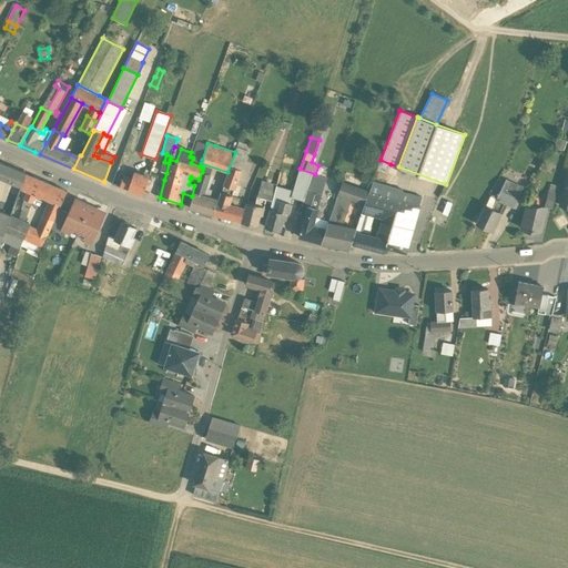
[(202,160),(193,158),(191,163),(200,166),(201,163),(202,160)]
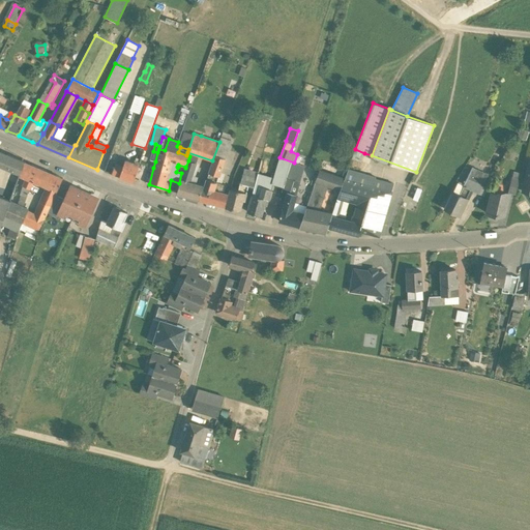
[(355,149),(352,158),(361,162),(364,153),(355,149)]
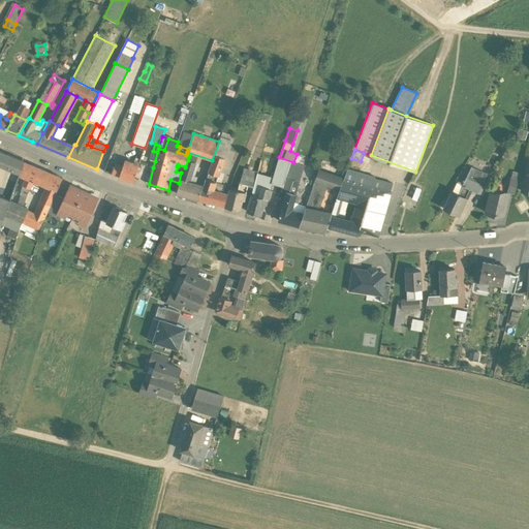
[(25,162),(0,151),(0,163),(12,169),(21,173),(25,162)]
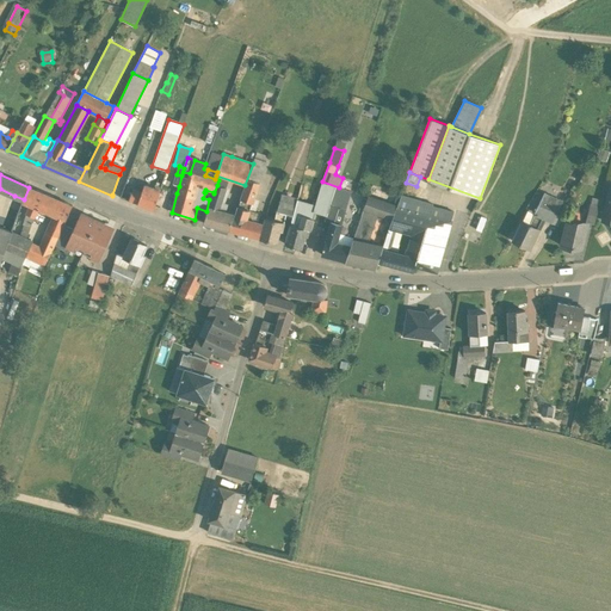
[(259,184),(248,179),(244,191),(254,196),(259,184)]
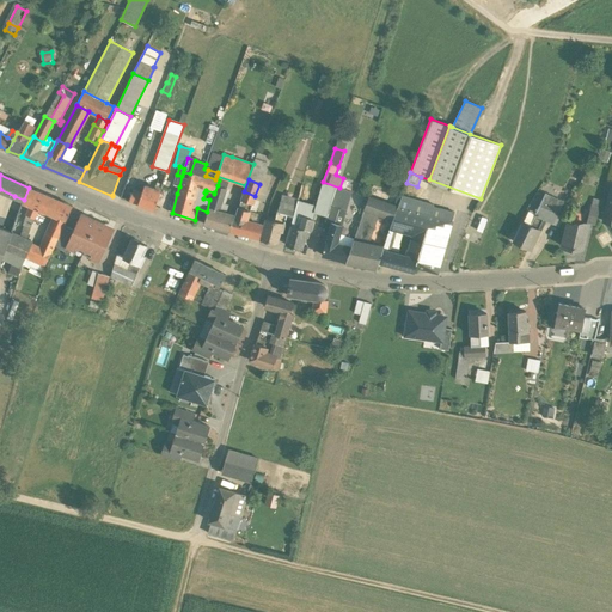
[(146,187),(145,185),(142,193),(134,189),(129,202),(154,210),(160,191),(146,187)]
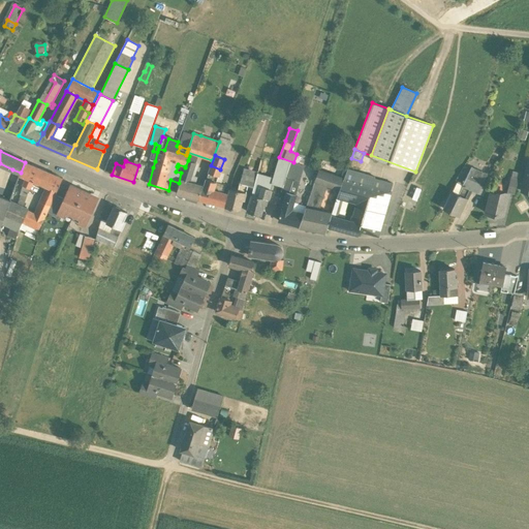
[(194,162),(188,160),(185,167),(176,193),(198,199),(203,186),(190,183),(191,177),(196,163),(194,162)]
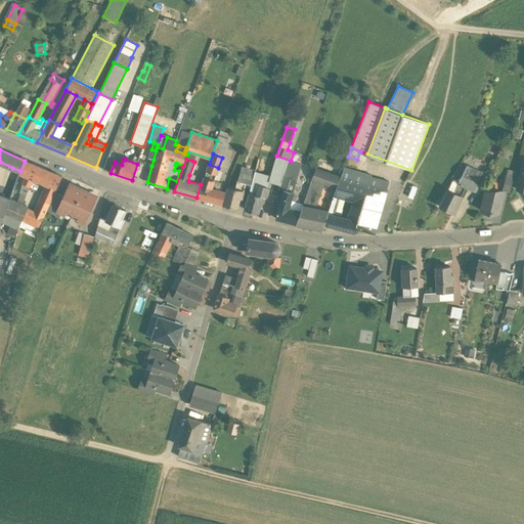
[(284,176),(297,180),(302,165),(291,161),(289,160),(284,176)]
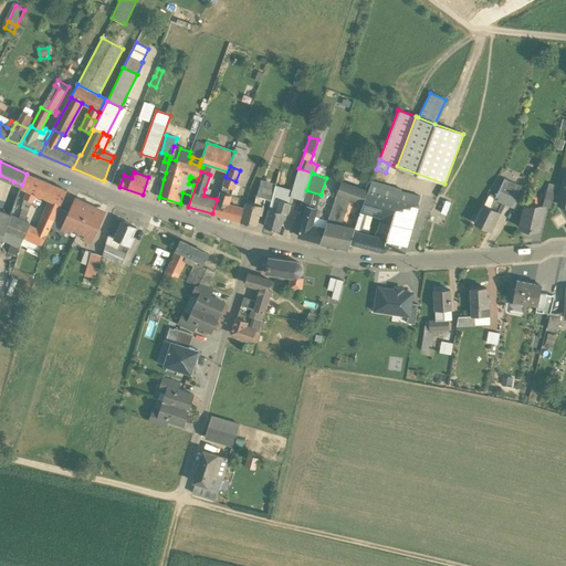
[(49,182),(27,174),(22,185),(21,187),(28,190),(24,199),(32,202),(35,194),(43,196),(49,182)]
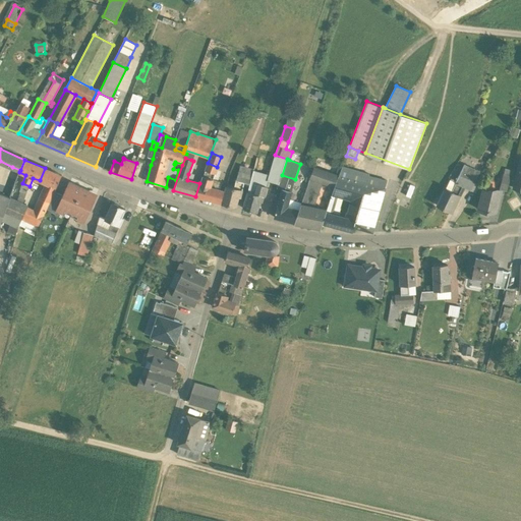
[(217,167),(208,163),(206,170),(215,173),(217,167)]
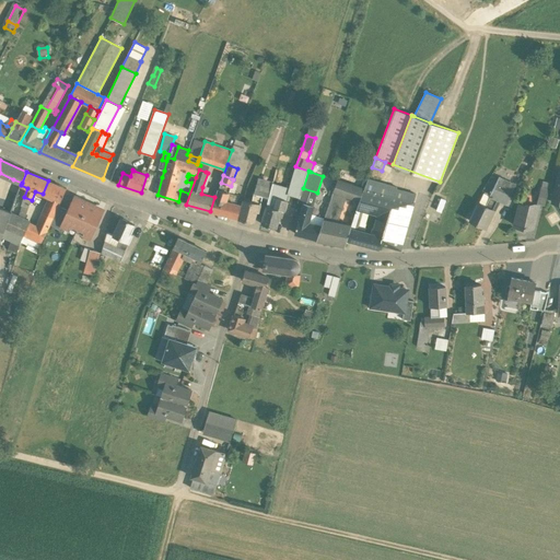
[(515,184),(500,177),(496,186),(511,194),(515,184)]
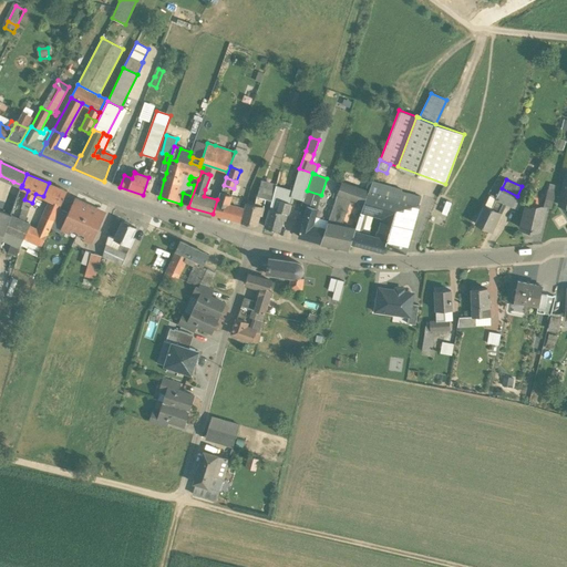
[(268,183),(261,181),(257,197),(266,199),(269,187),(267,187),(268,183)]
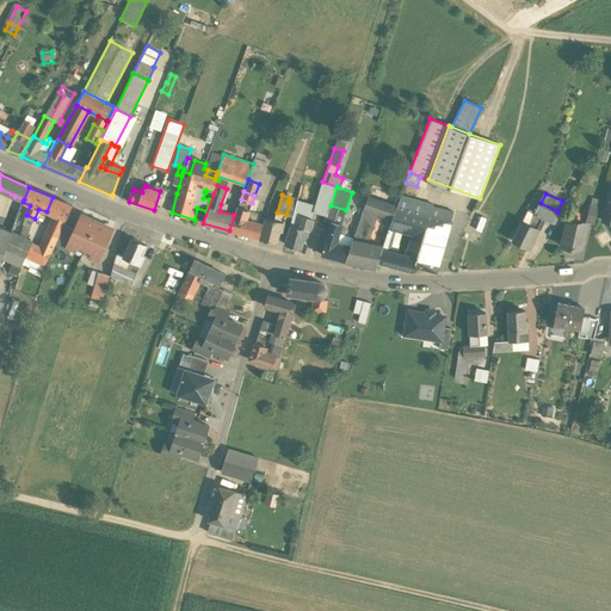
[(24,199),(14,196),(6,216),(2,229),(12,233),(23,202),(24,199)]
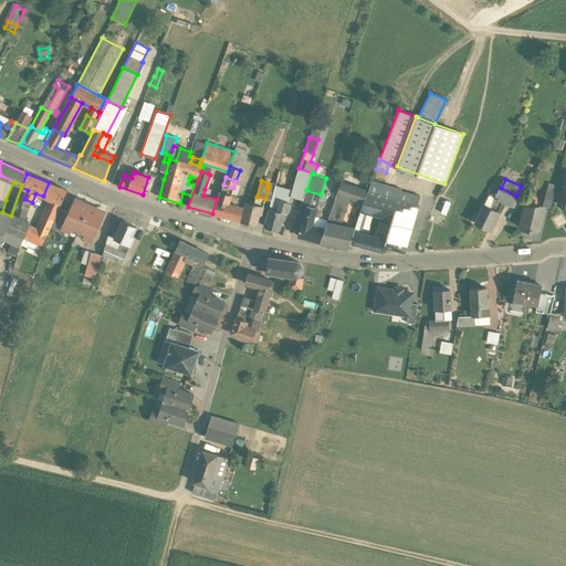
[(367,191),(342,181),(337,195),(350,199),(364,203),(367,192),(367,191)]
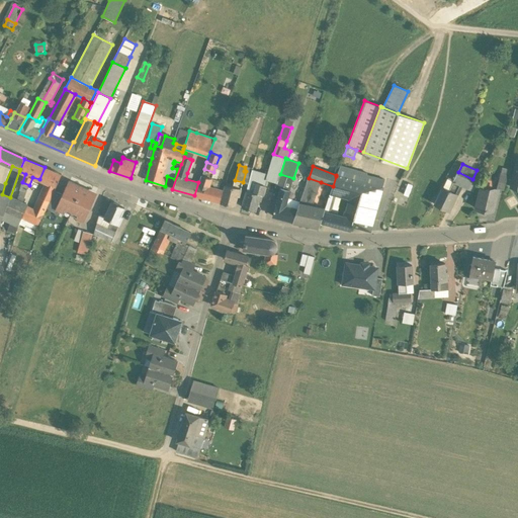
[(62,175),(45,167),(39,179),(47,182),(39,197),(49,201),(56,186),(56,187),(62,175)]
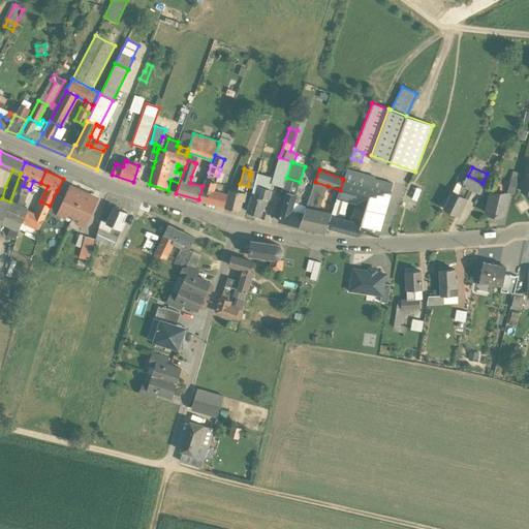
[(203,186),(198,199),(224,207),(228,195),(213,191),(218,176),(209,173),(207,179),(206,179),(203,186)]
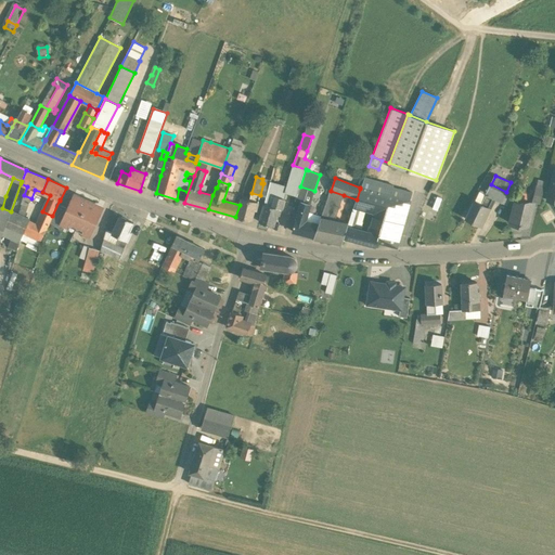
[(269,185),(263,183),(260,195),(266,197),(269,188),(269,185)]
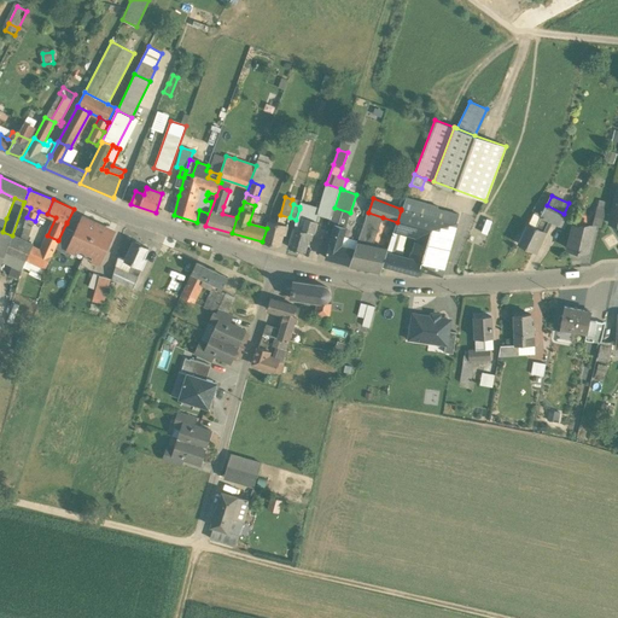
[(564,214),(547,205),(541,217),(548,221),(559,226),(566,215),(564,214)]
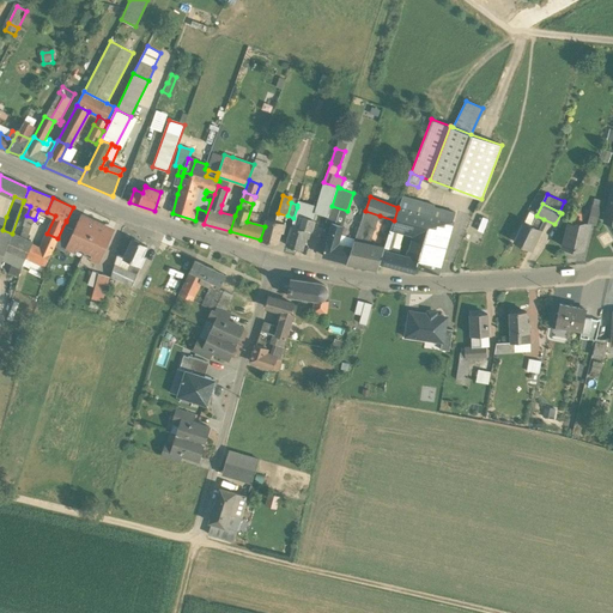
[(434,207),(426,205),(424,216),(431,217),(434,208),(434,207)]
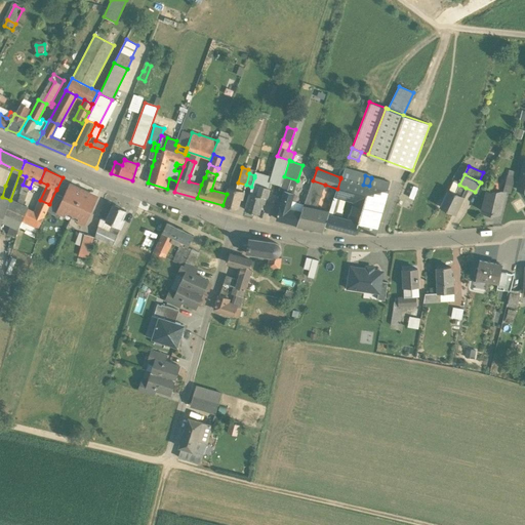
[(297,180),(283,176),(281,185),(279,190),(284,191),(293,193),(294,193),(297,180)]
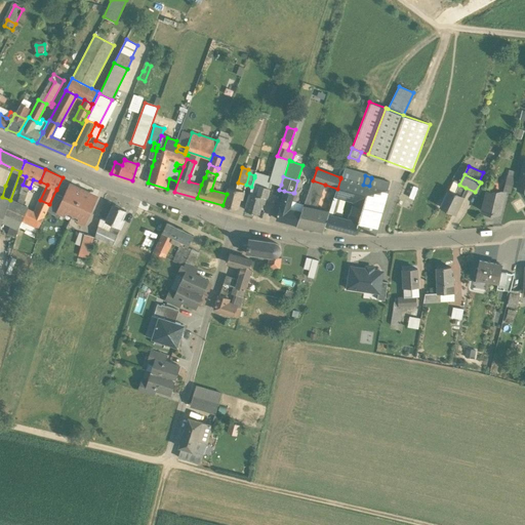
[(363,185),(340,178),(337,189),(334,195),(338,197),(355,201),(364,203),(365,198),(369,186),(363,185)]
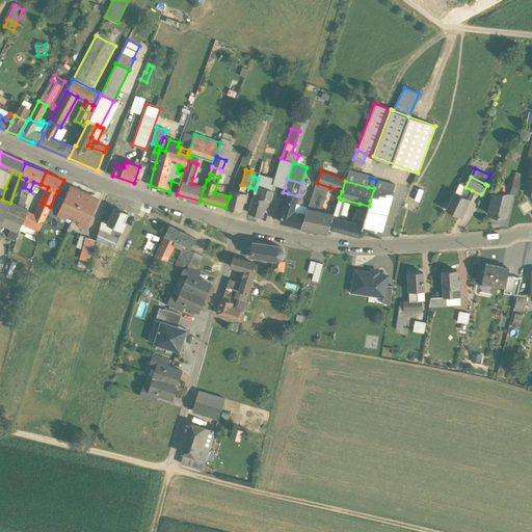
[(376,181),(374,188),(370,201),(387,206),(389,205),(395,186),(376,181)]
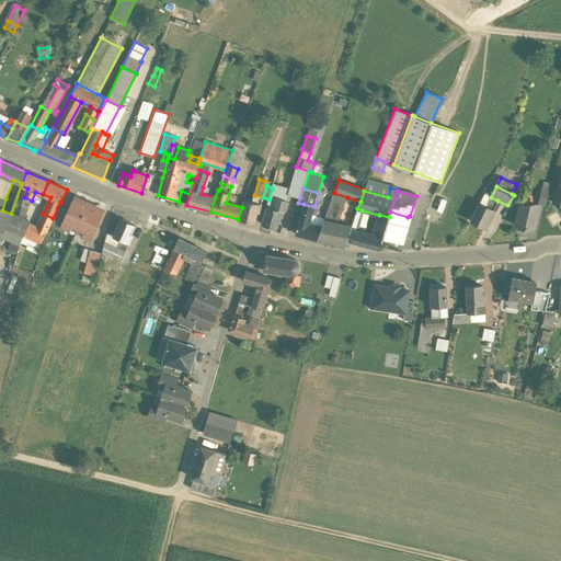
[(328,210),(324,220),(339,224),(339,222),(347,197),(334,193),(328,210)]
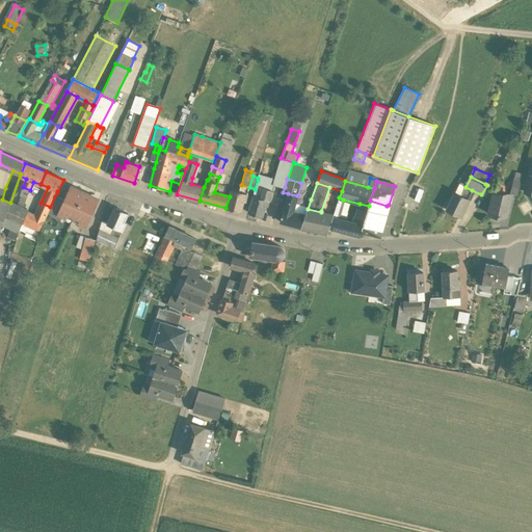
[(521,185),(513,183),(510,196),(517,198),(521,185)]
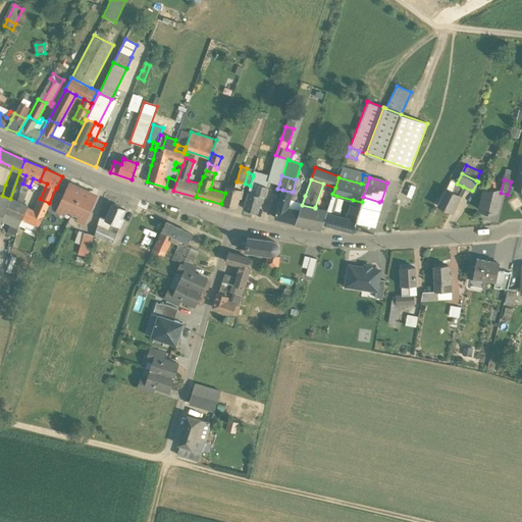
[(457,184),(452,180),(446,190),(453,193),(457,184)]
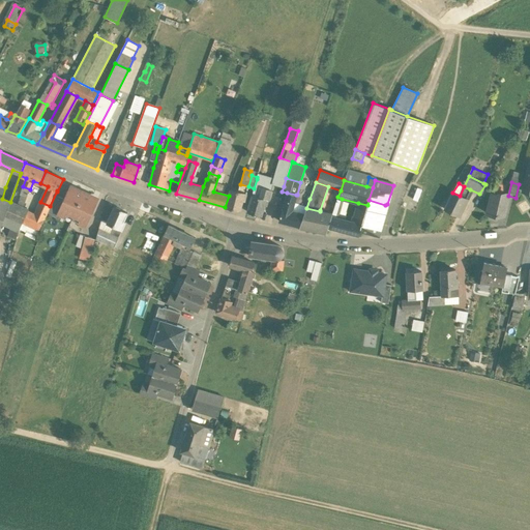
[(238,192),(231,189),(226,207),(240,211),(242,200),(244,201),(248,186),(240,184),(238,192)]
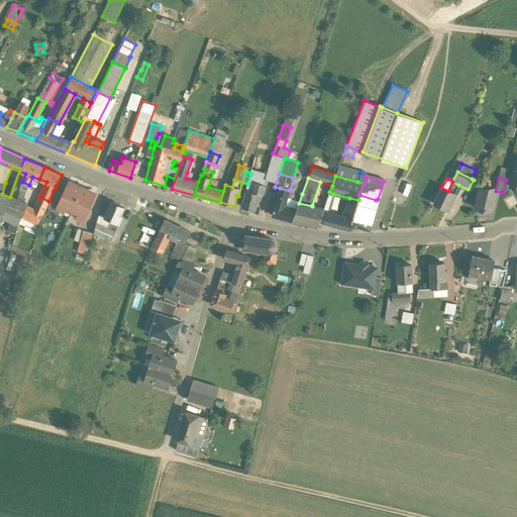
[(29,185),(22,182),(20,190),(21,191),(25,192),(29,185)]
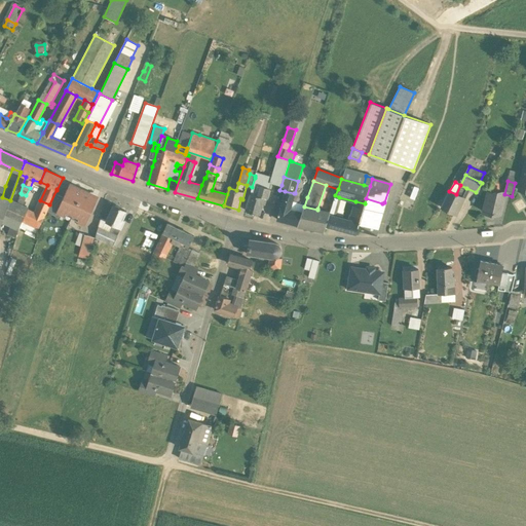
[(466,188),(460,185),(456,194),(462,197),(466,188)]
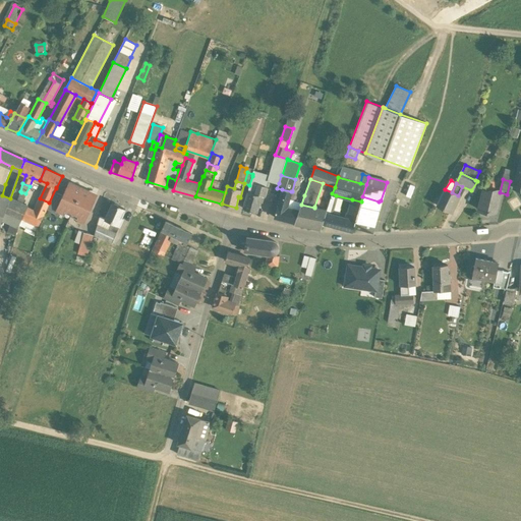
[(63,196),(57,210),(70,216),(82,190),(69,184),(63,196)]
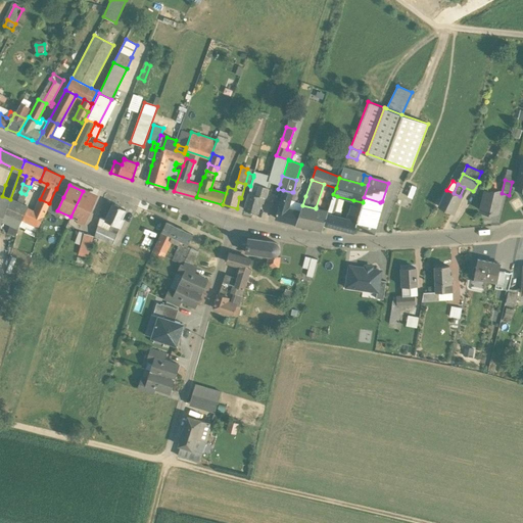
[(256,195),(249,192),(244,209),(257,214),(260,203),(263,203),(267,191),(258,189),(256,195)]
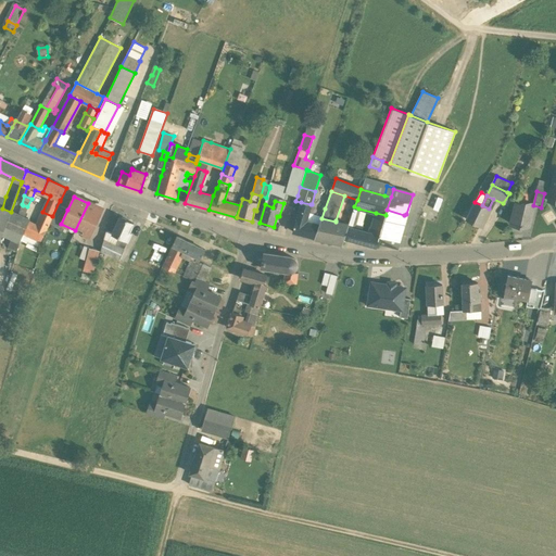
[(311,204),(301,202),(292,232),(302,235),(311,204)]
